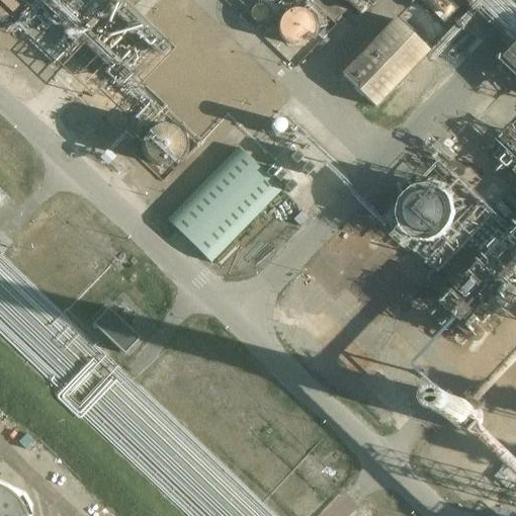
[(0,0),(0,12),(13,0),(0,0)]
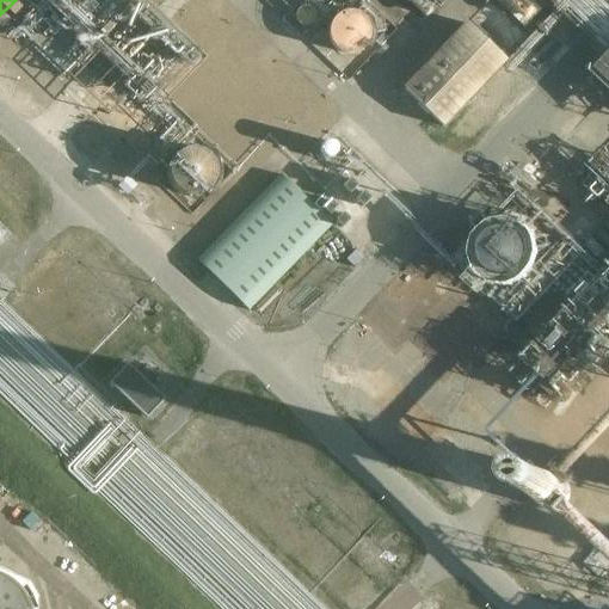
[(355,40),(377,8),(365,0),(343,0),(328,19),(355,40)]
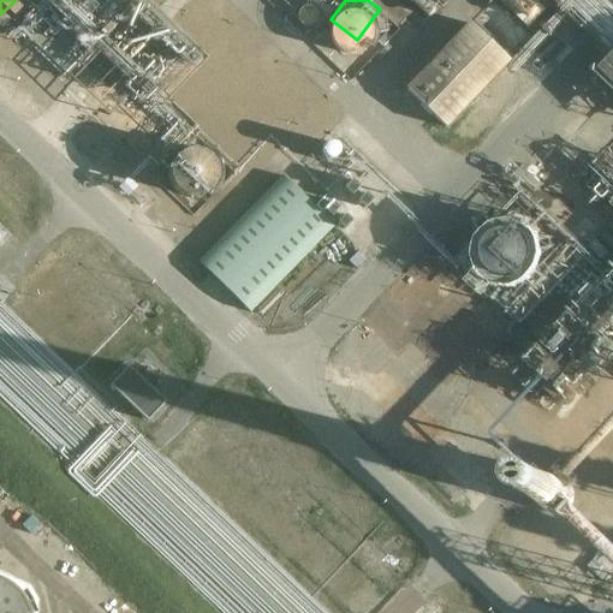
[(36,34),(49,48),(63,36),(49,22),(36,34)]
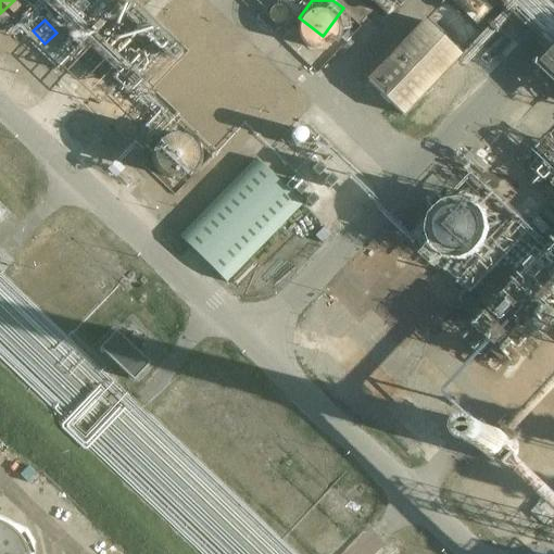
[(403,113),(461,53),(458,51),(425,20),(368,79),(382,93),(390,101),(403,113)]
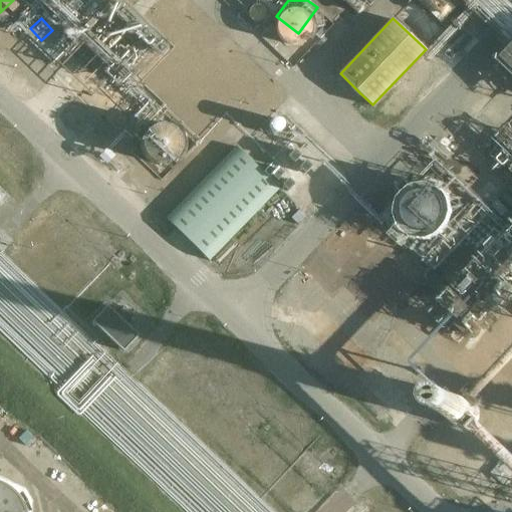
[(171,109),(161,122),(183,138),(192,124),(171,109)]
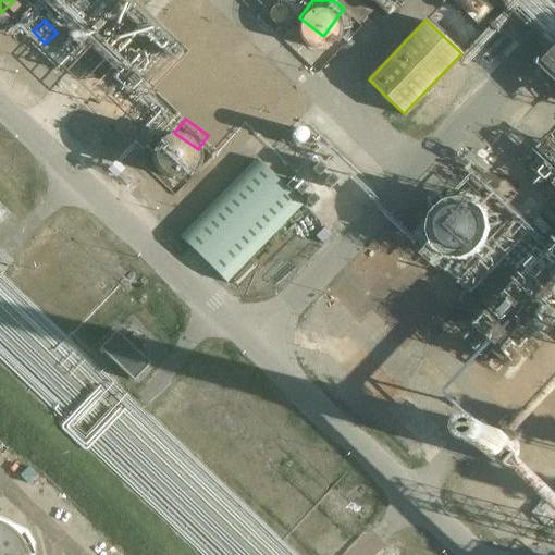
[(227,281),(304,202),(257,158),(181,235),(227,281)]
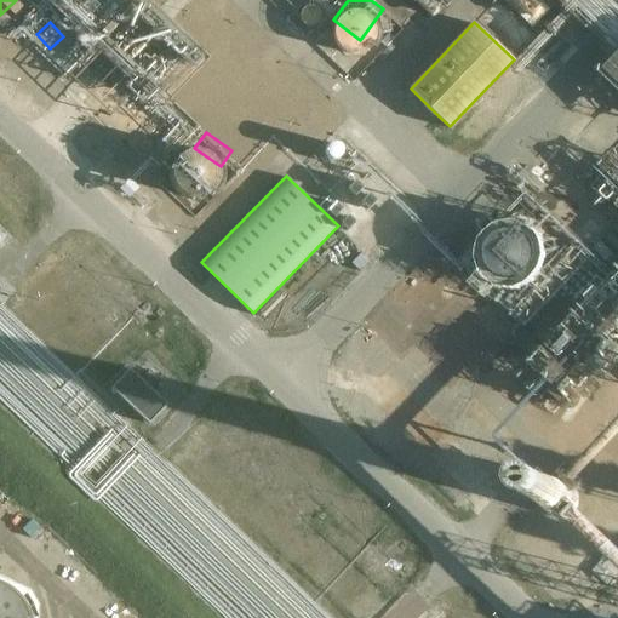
[(528,210),(496,228),(518,264),(549,246),(528,210)]
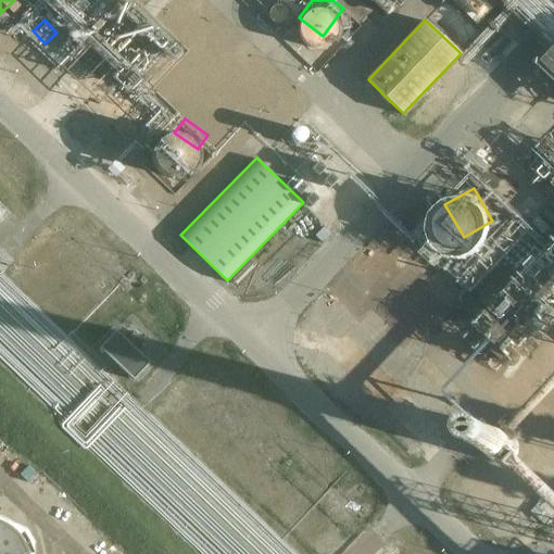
[(150,362),(116,329),(100,347),(134,378),(150,362)]
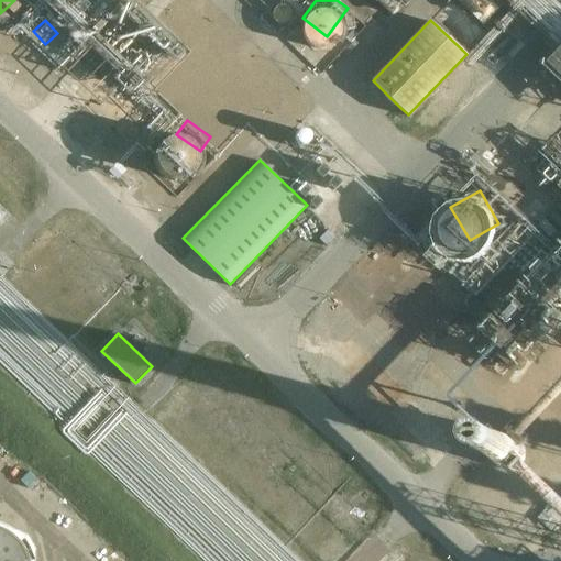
[(531,485),(550,469),(530,447),(510,463),(531,485)]
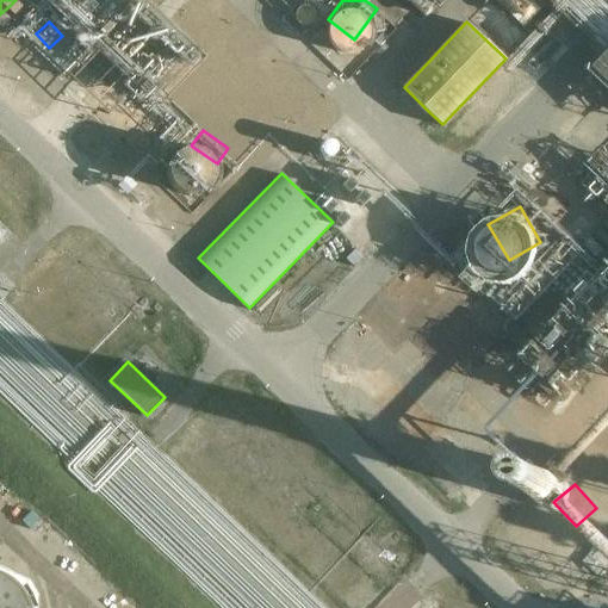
[(29,607),(30,606),(26,595),(22,585),(16,577),(8,571),(0,565),(0,607),(29,607)]
